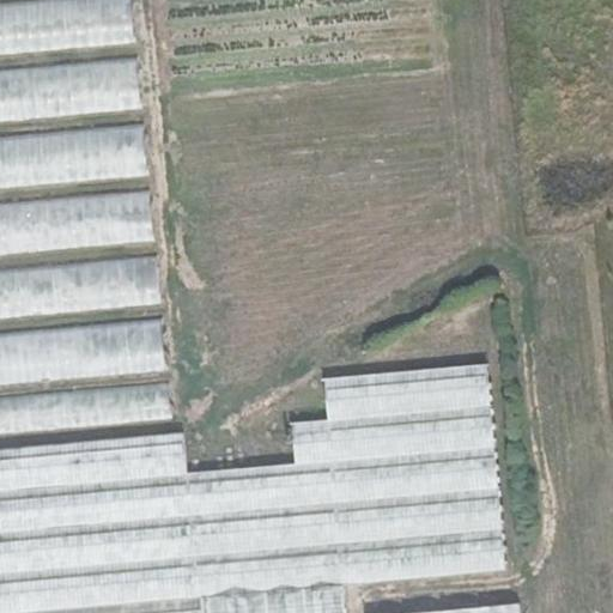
[(29,0),(0,2),(0,56),(137,46),(133,0),(29,0)]
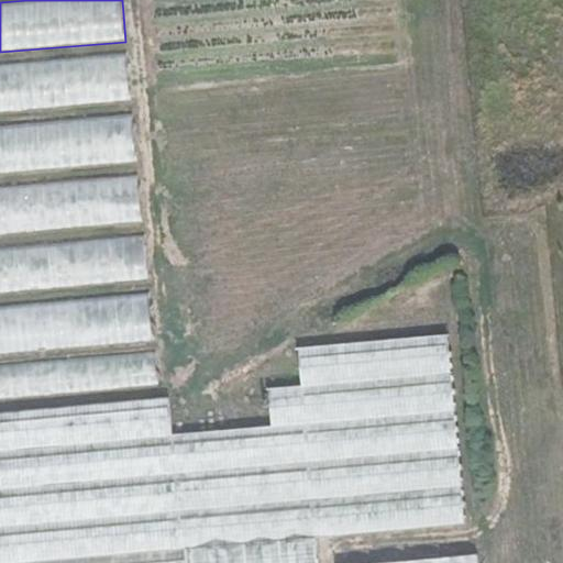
[(0,114),(131,101),(125,50),(0,63),(0,114)]
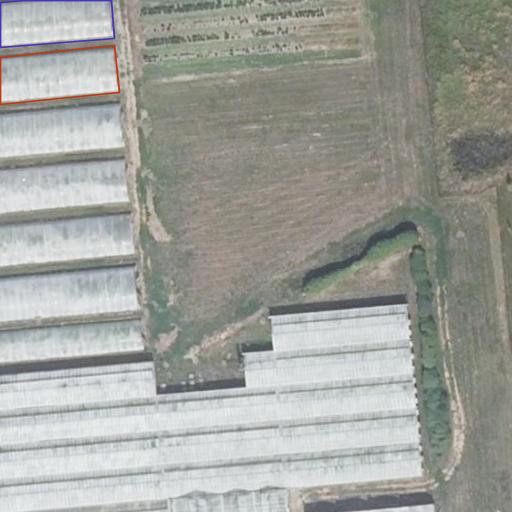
[(120,103),(0,114),(0,158),(124,147),(120,103)]
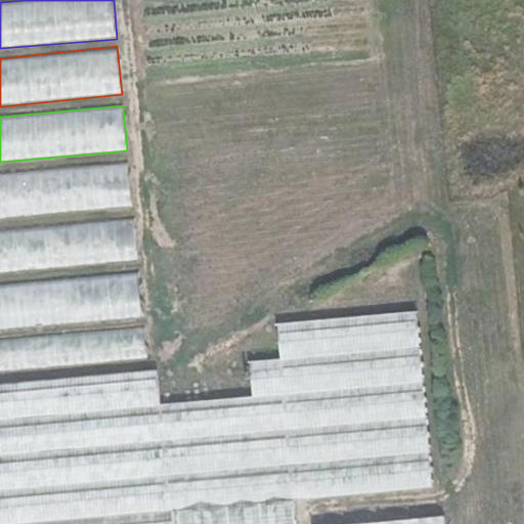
[(129,164),(0,174),(0,217),(132,206),(129,164)]
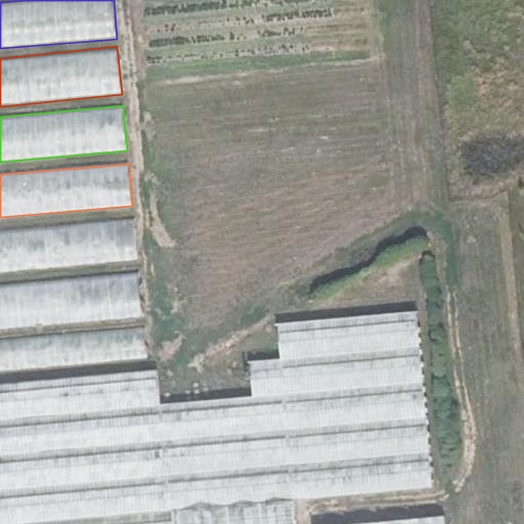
[(134,219),(0,231),(0,272),(137,261),(134,219)]
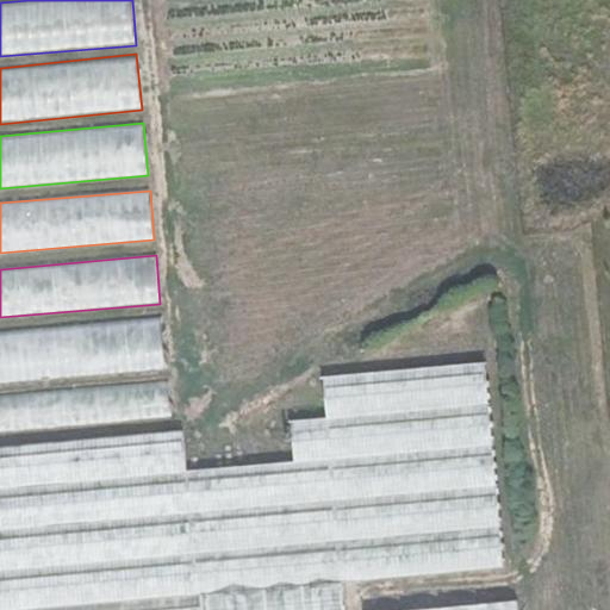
[(0,384),(166,371),(161,316),(0,330),(0,384)]
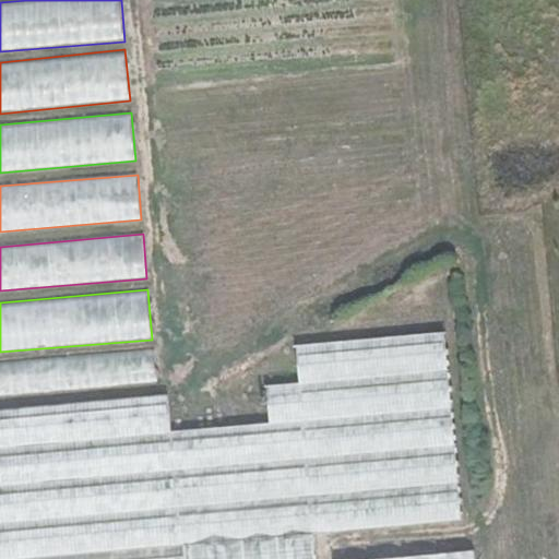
[(313,345),(331,533),(463,520),(444,334),(313,345)]
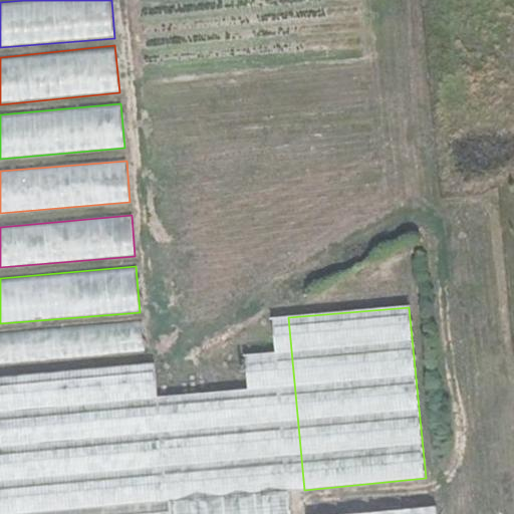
[(288,491),(304,490),(288,317),(272,319),(275,353),(245,355),(248,391),(162,398),(170,501),(177,501),(288,491)]
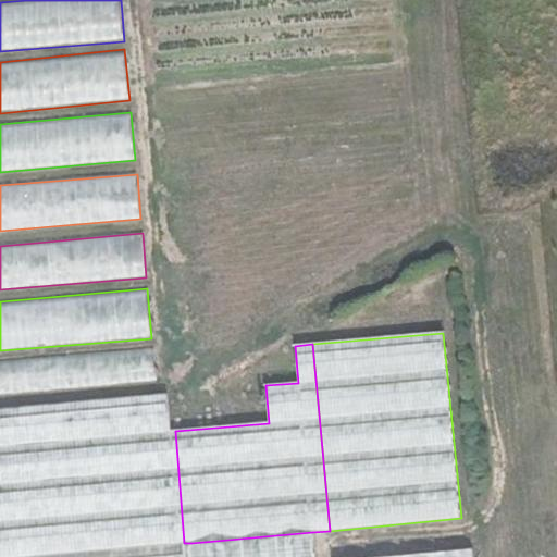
[(153,348),(0,361),(0,394),(157,380),(153,348)]
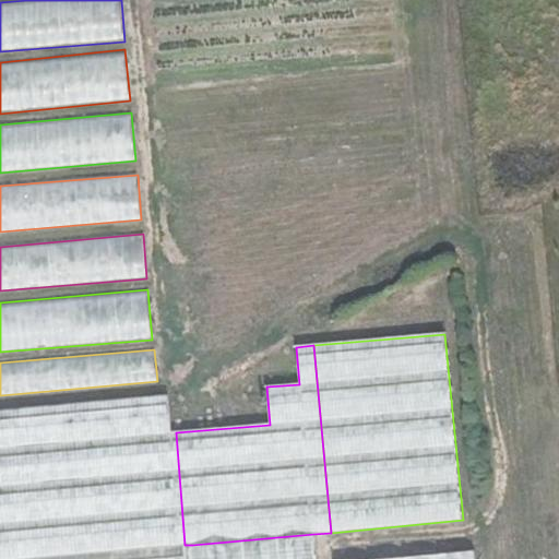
[(185,558),(171,403),(170,395),(0,411),(0,558),(185,558)]
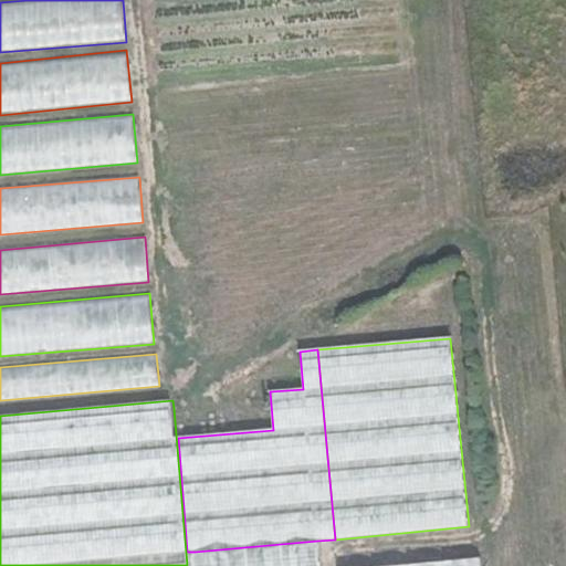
[(318,565),(317,541),(195,552),(195,565),(318,565)]
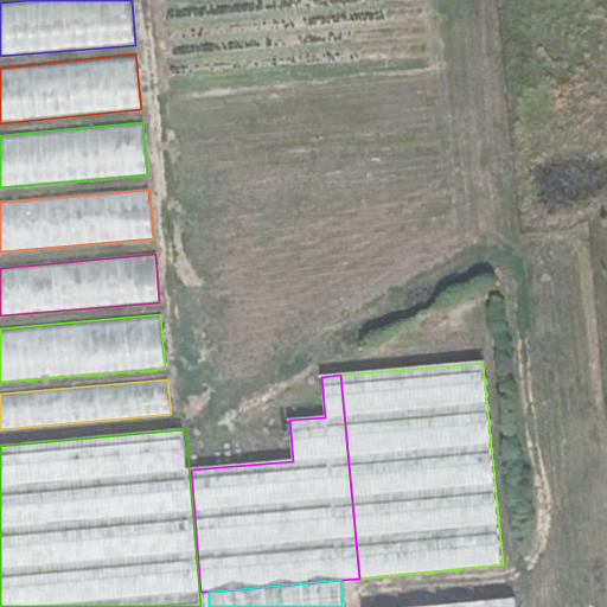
All buildings are outlined.
